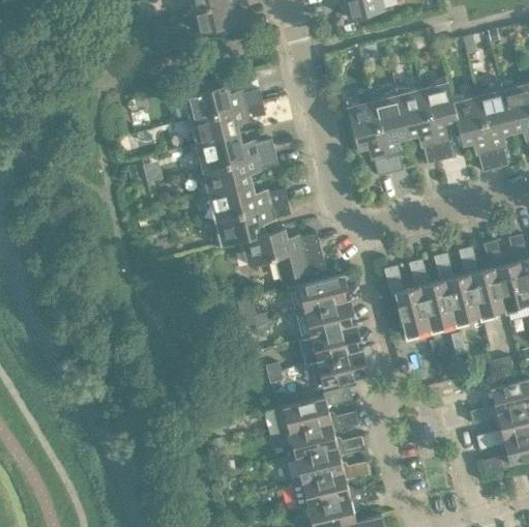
[(228,0),(189,0),(193,12),(229,3),(228,0)]
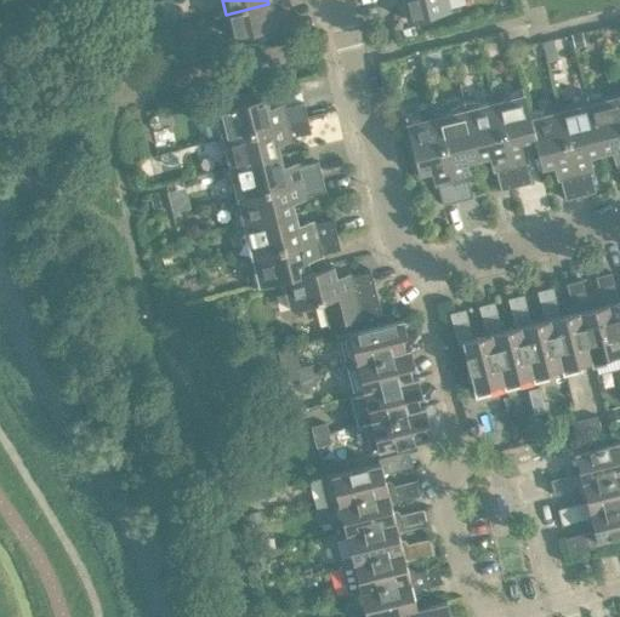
[(447,0),(402,0),(408,23),(450,13),(447,0)]
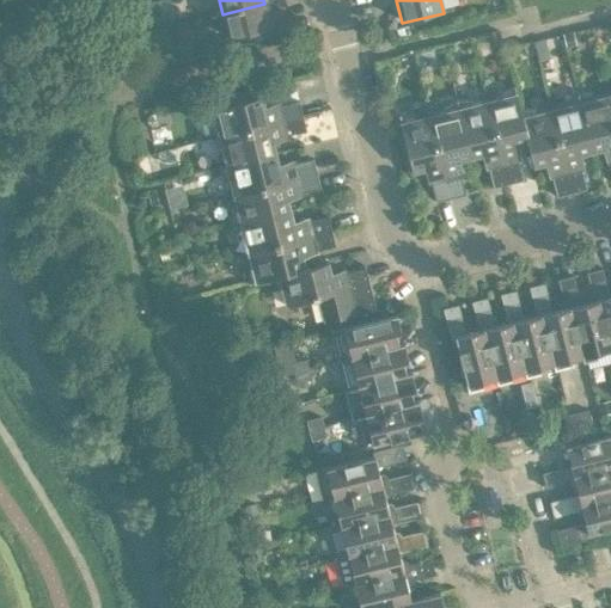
[(264,4),(222,14),(230,40),(272,30),(264,4)]
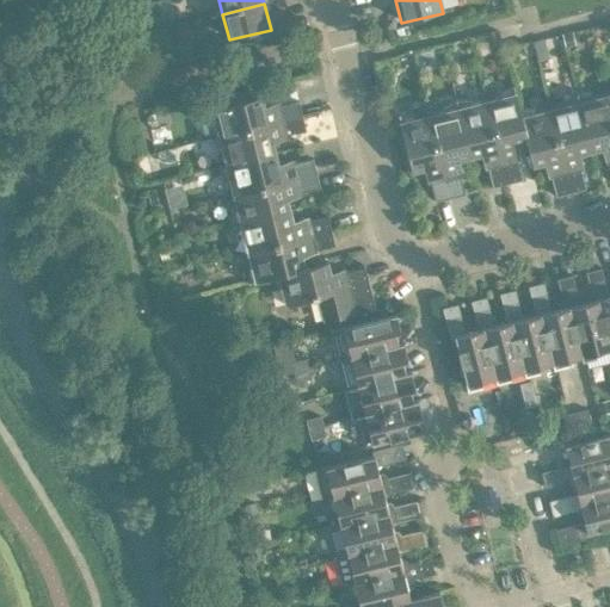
[(506,99),(487,104),(507,186),(522,183),(513,149),(528,146),(519,111),(521,111),(515,88),(505,93),(506,99)]
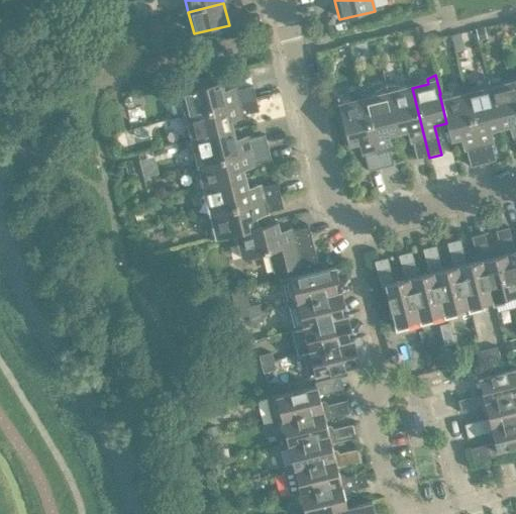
[(482,92),(466,96),(483,166),(496,162),(488,133),(500,130),(488,82),(481,86),(482,92)]
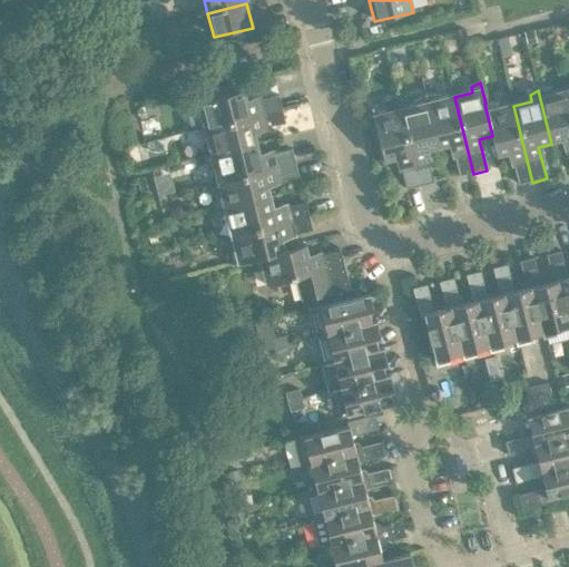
[(539,90),(538,90),(551,144),(565,140),(568,156),(568,98),(567,91),(549,96),(548,90),(539,90)]
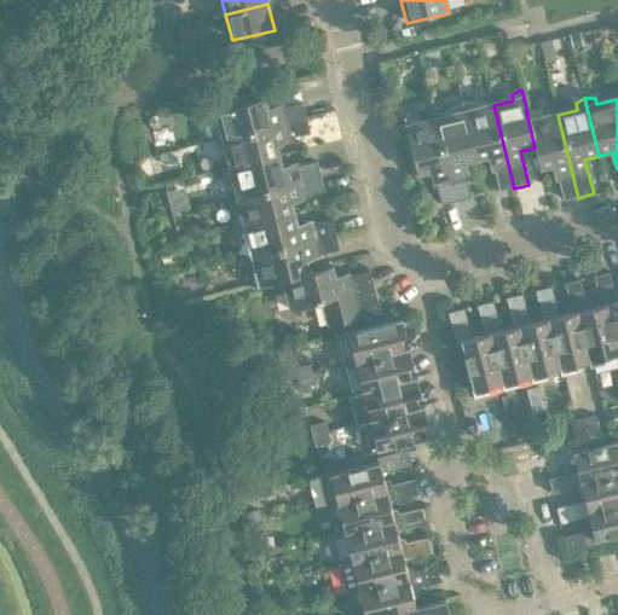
[(218,122),(223,141),(306,120),(302,105),(269,114),(265,99),(207,114),(207,115),(212,123),(218,122)]
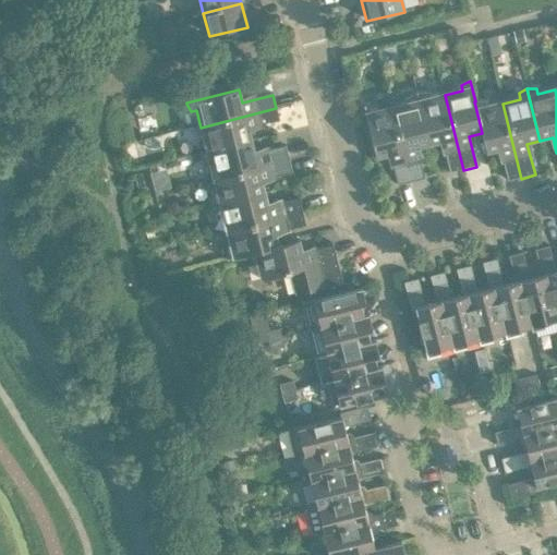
[(410,104),(392,108),(411,183),(424,180),(416,149),(430,146),(416,94),(409,98),(410,104)]
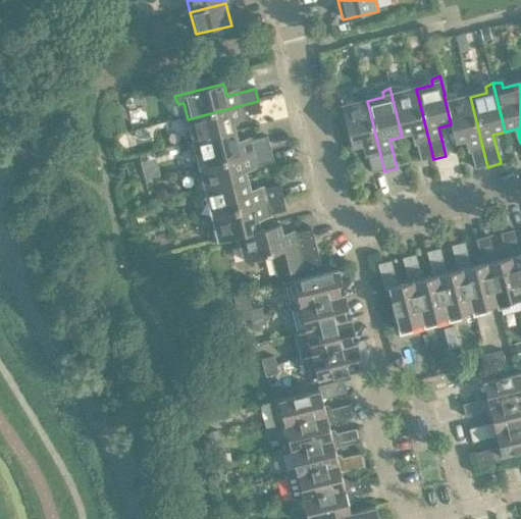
[(391,88),(389,88),(402,137),(414,134),(421,162),(433,159),(416,89),(400,93),(399,88),(391,88)]
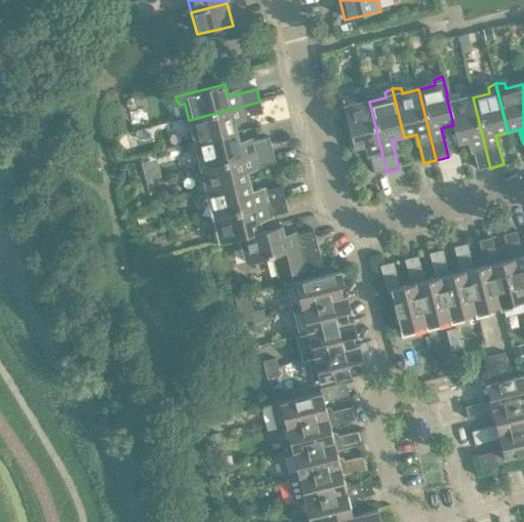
[(455,95),(447,95),(446,95),(453,125),(457,145),(471,142),(478,171),(490,168),(473,97),(456,102),(455,95)]
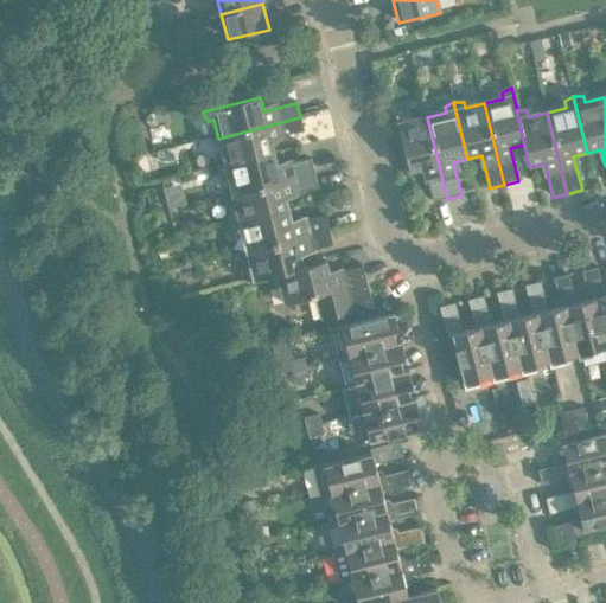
[(407,116),(396,116),(397,124),(409,173),(425,170),(433,203),(447,199),(427,117),(408,122),(407,116)]
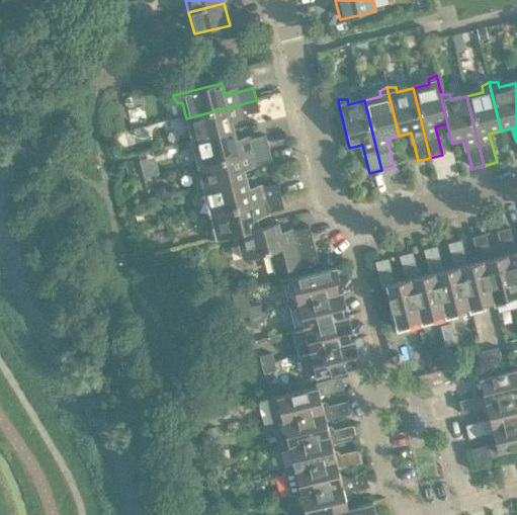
[(256,100),(186,118),(190,135),(185,136),(185,144),(185,145),(234,132),(231,119),(259,112),(256,100)]
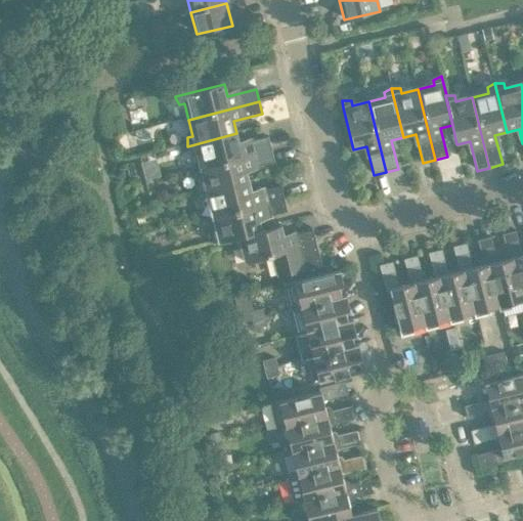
[(236,133),(187,146),(191,154),(197,153),(201,168),(271,150),(268,138),(240,145),(236,133)]
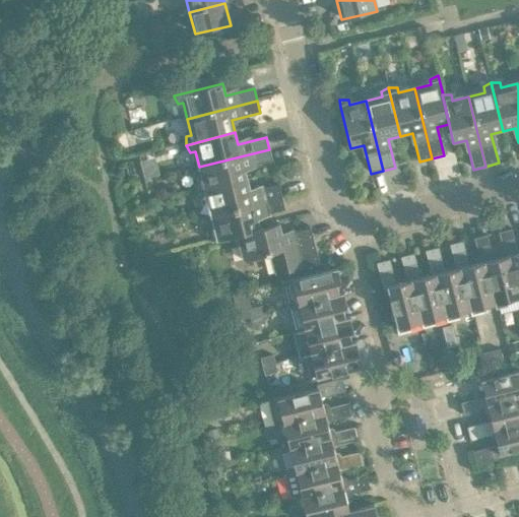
[(269,149),(199,167),(203,183),(198,185),(198,193),(198,194),(247,182),(244,170),(272,162),(269,149)]
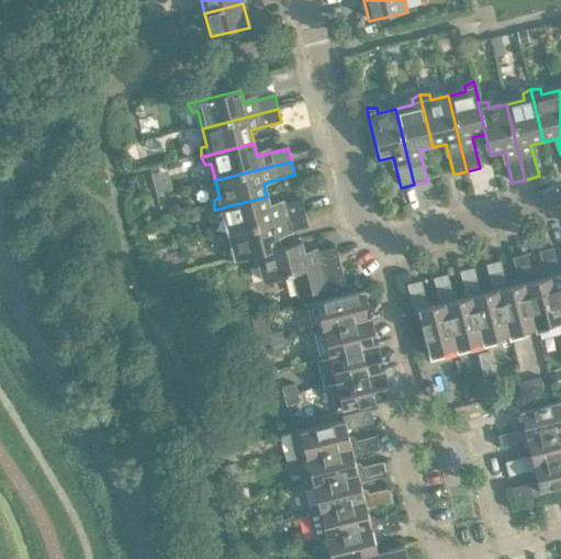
[(267,197),(214,210),(219,217),(224,216),(228,234),(304,215),(301,201),(270,209),(267,197)]
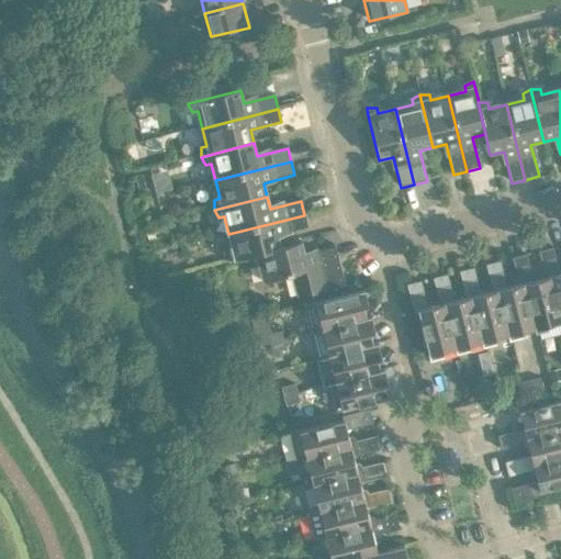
[(304,215),(228,234),(233,252),(227,253),(227,261),(227,263),(249,257),(280,248),(277,236),(309,228),(304,215)]
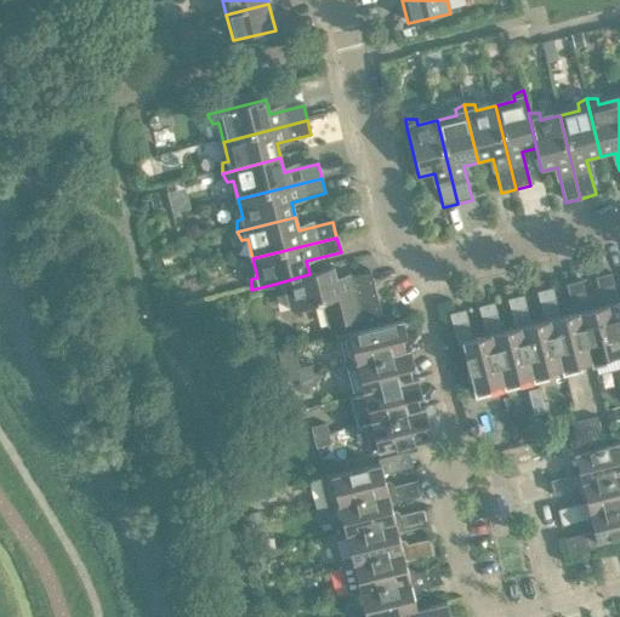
[(333,268),(310,274),(276,284),(279,292),(286,291),(291,312),(323,303),(330,330),(364,321),(364,323),(382,318),(371,275),(337,284),(333,268)]
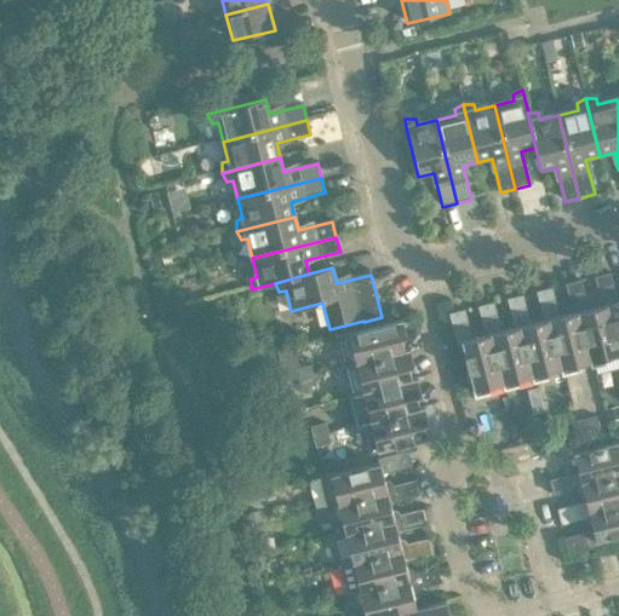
[(595,278),(602,308),(608,306),(618,350),(618,304),(611,275),(595,278)]
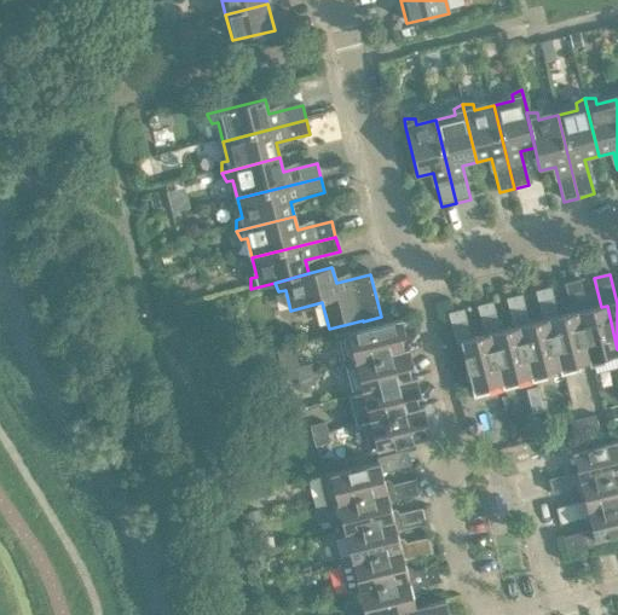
[(565,285),(572,314),(578,313),(590,363),(589,363),(590,370),(600,367),(598,360),(617,355),(617,349),(607,306),(601,307),(588,311),(581,282),(565,285)]
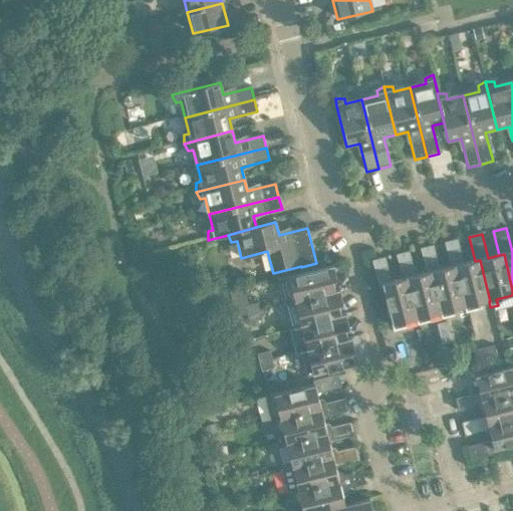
[(490,301),(480,260),(475,261),(464,264),(458,240),(445,243),(451,268),(456,266),(466,307),(465,307),(466,313),(473,311),(472,306),(489,301),(490,301)]
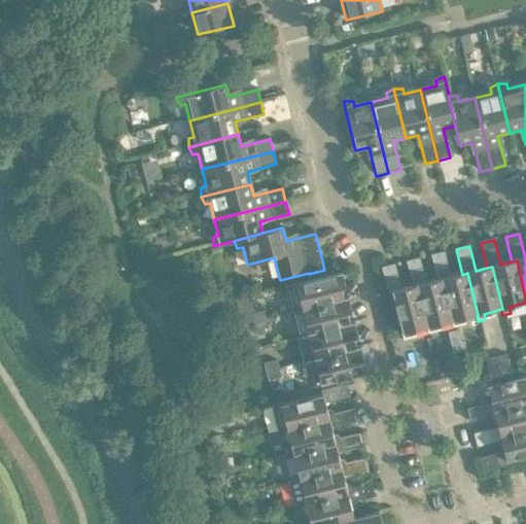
[(478,315),(467,273),(462,275),(451,277),(444,252),(431,255),(437,281),(443,279),(453,321),(451,321),(453,327),(460,325),(459,320),(477,315),(478,315)]
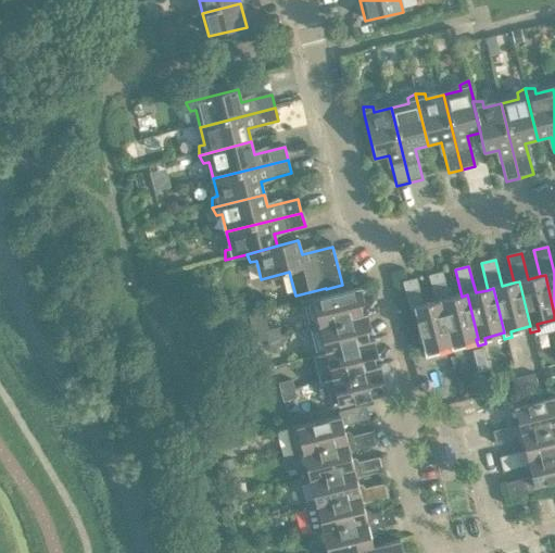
[(478,339),(467,294),(462,297),(450,300),(442,273),(429,276),(436,303),(441,302),(452,346),(450,346),(452,352),(459,350),(458,344),(476,339),(478,339)]
